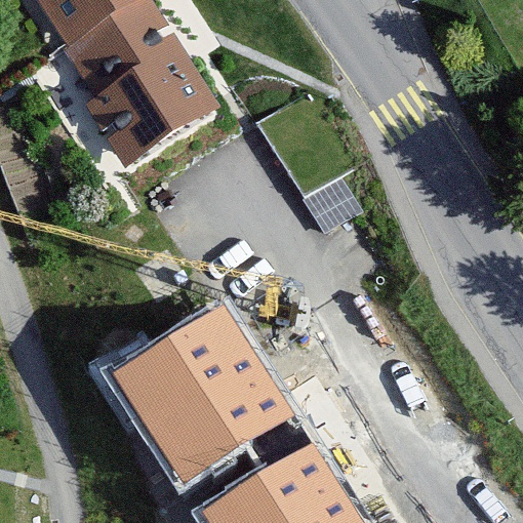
[(148,5),(145,0),(25,0),(54,57),(148,5)]
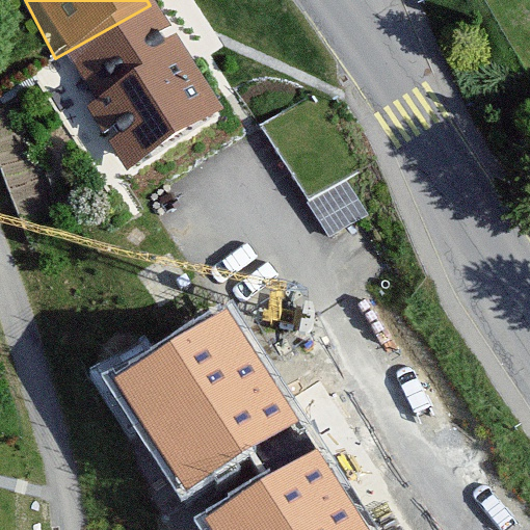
[(179,46),(150,5),(55,58),(77,107),(179,46)]
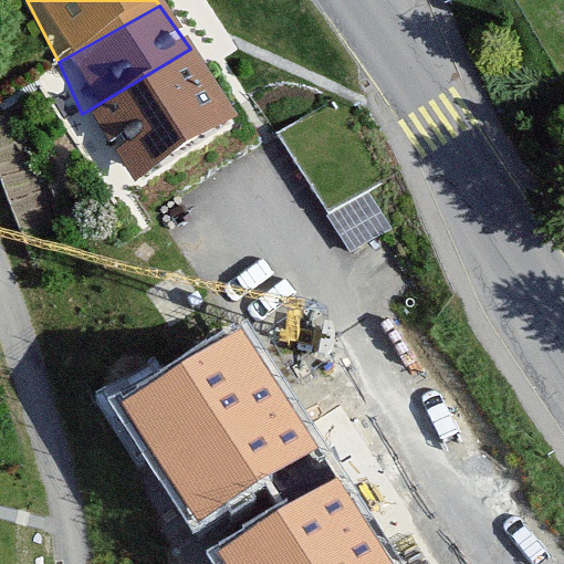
[(126,190),(233,123),(190,49),(82,114),(126,190)]
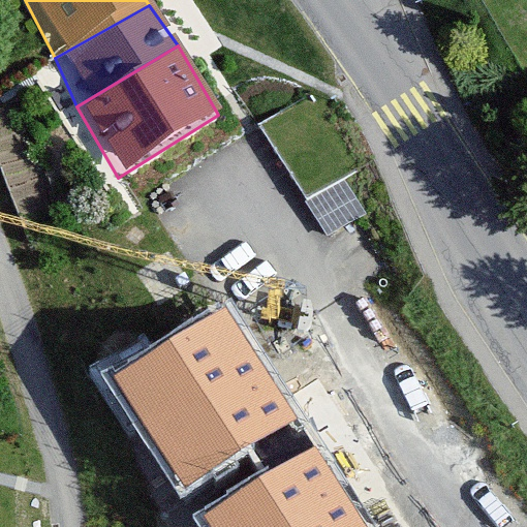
[(293,417),(222,305),(113,374),(184,487),(293,417)]
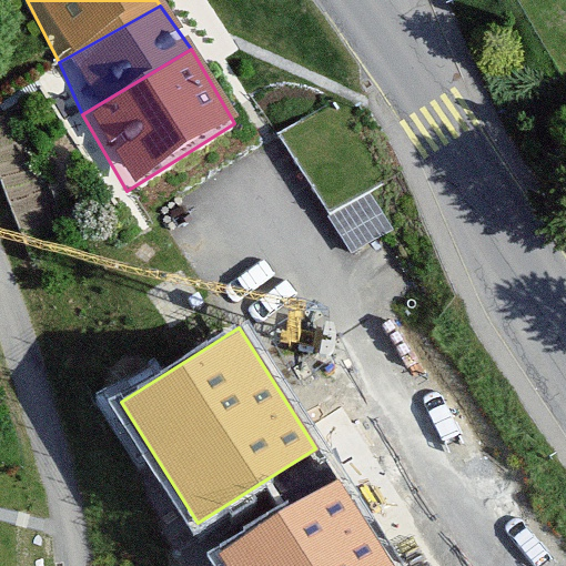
[(392,565),(337,478),(219,553),(228,565),(392,565)]
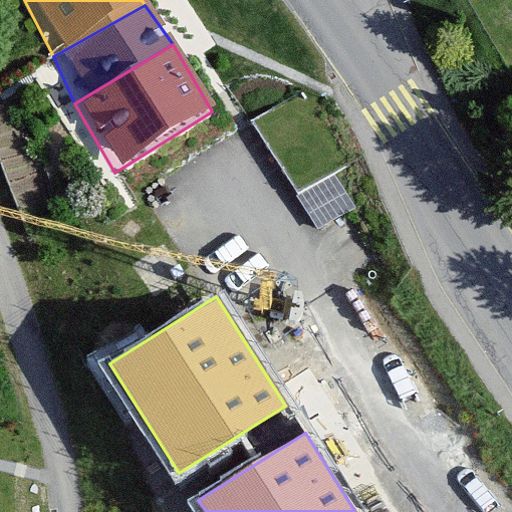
All buildings are outlined.
